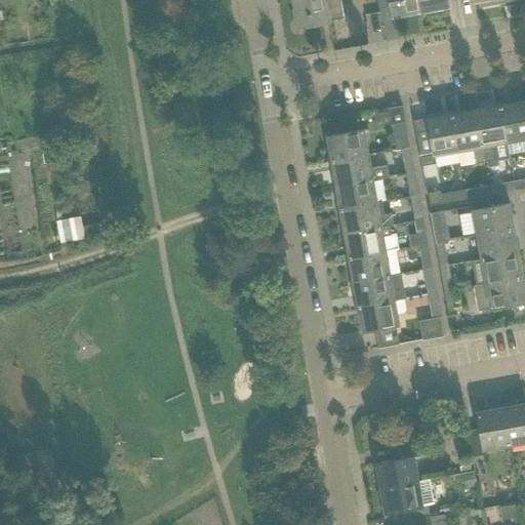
[(344,18),(341,7),(339,0),(293,0),(298,27),(344,18)]
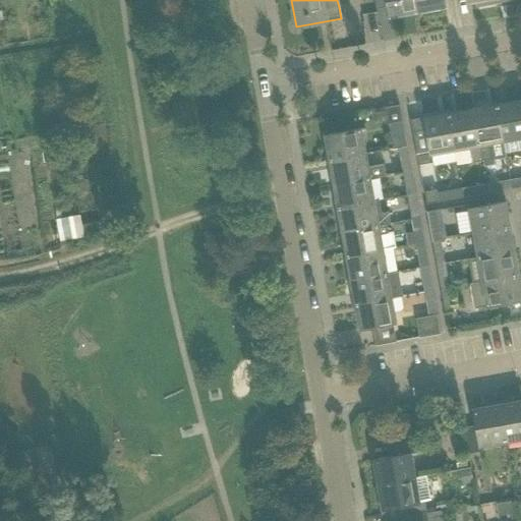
[(388,0),(391,15),(417,11),(415,0),(388,0)]
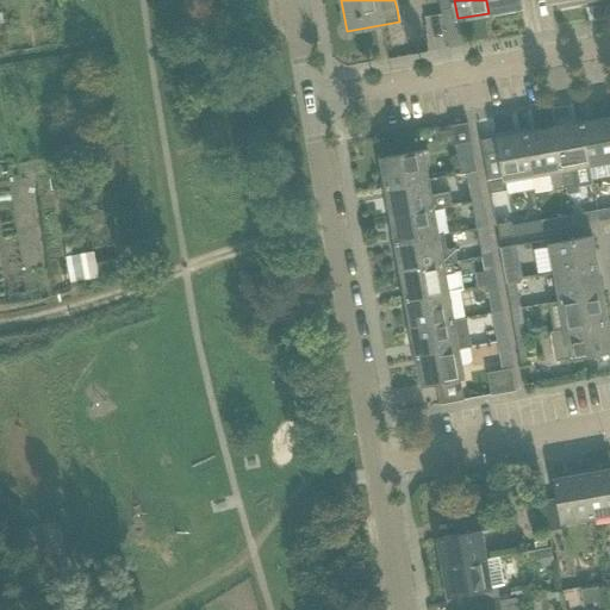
[(486,0),(489,13),(521,7),(518,0),(486,0)]
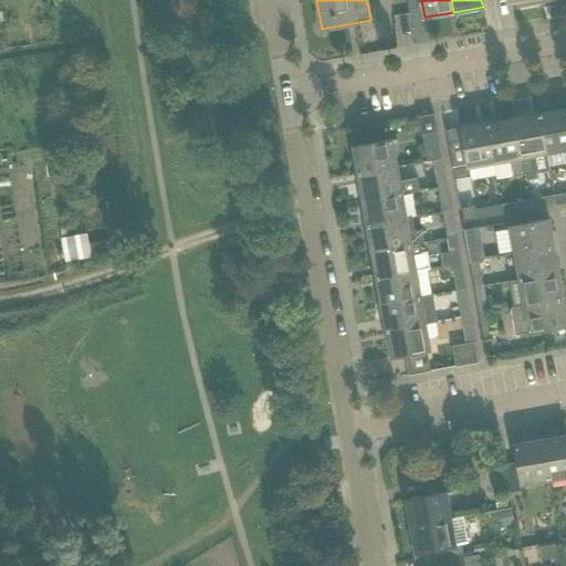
[(565,150),(565,112),(565,108),(540,113),(546,154),(565,150)]
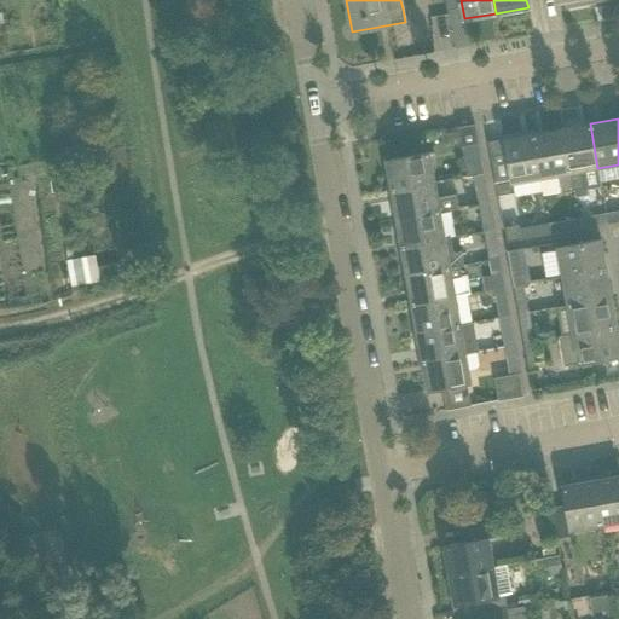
[(597,168),(590,123),(561,129),(570,174),(573,190),(585,189),(582,172),(597,168)]
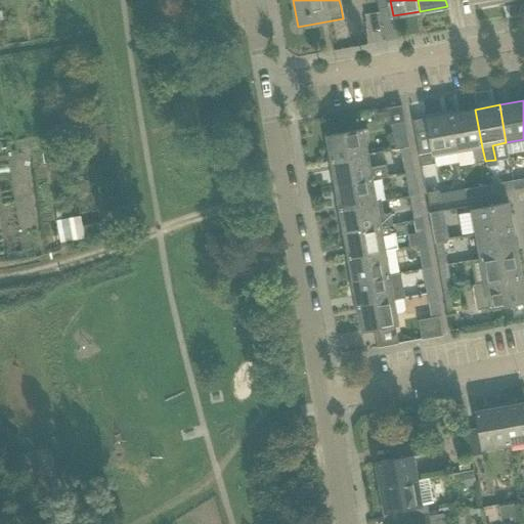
[(482,147),(475,110),(450,114),(457,151),(472,149),(476,163),(485,161),(482,147)]
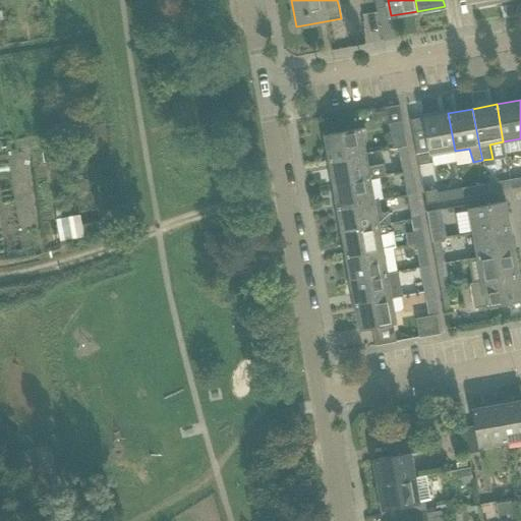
[(455,151),(448,113),(423,117),(426,135),(413,137),(418,165),(432,162),(431,155),(455,151)]
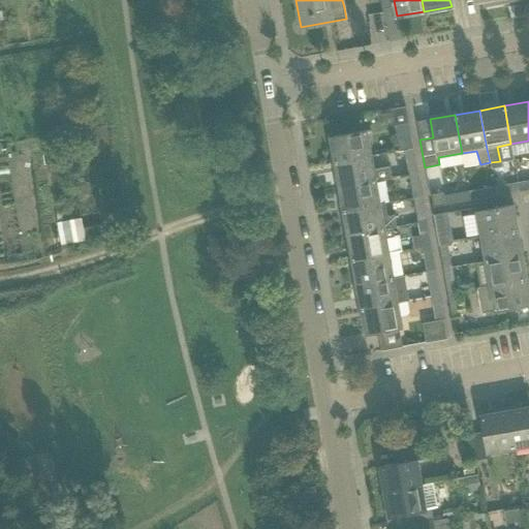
[(413,148),(408,123),(395,125),(399,151),(404,150),(413,148)]
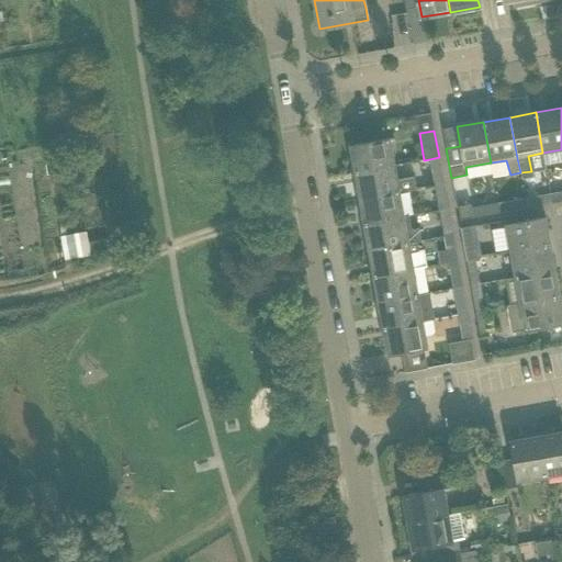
[(349,146),(355,172),(394,166),(390,138),(349,146)]
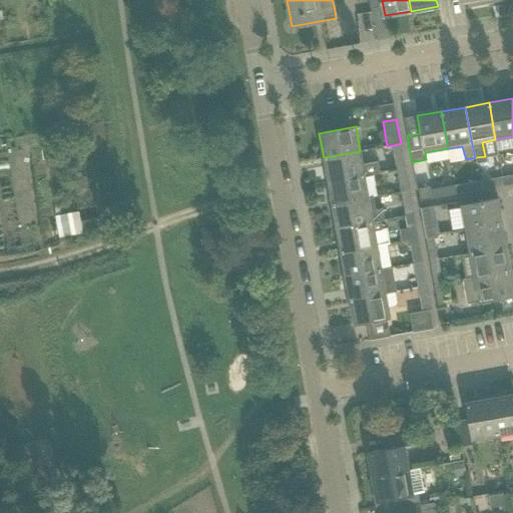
[(405,167),(401,143),(392,145),(396,169),(405,167)]
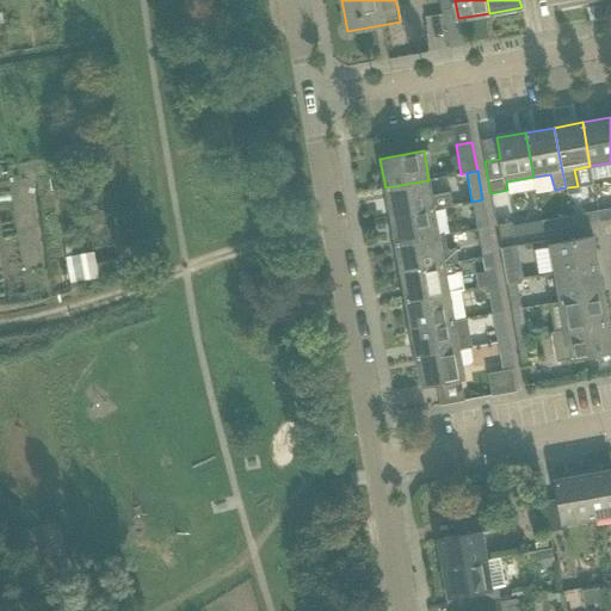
[(450,193),(432,196),(429,180),(386,187),(390,216),(434,208),(452,205),(450,193)]
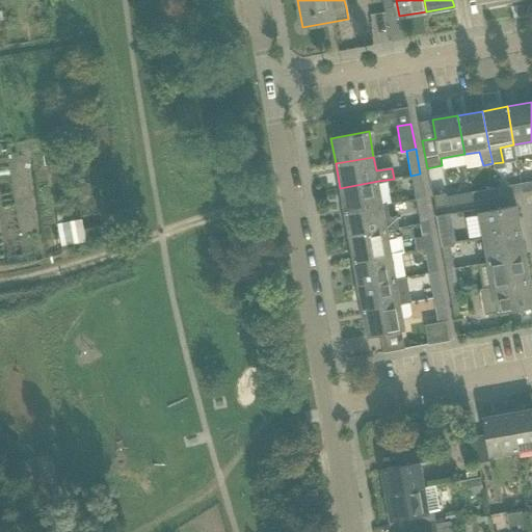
[(424,198),(420,174),(410,176),(416,200),(424,198)]
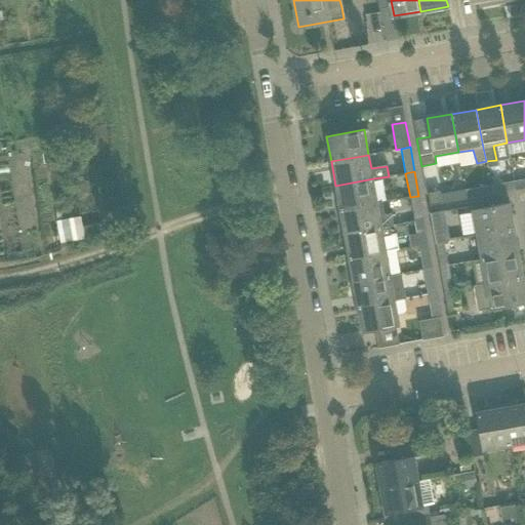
[(377,203),(373,178),(335,186),(339,210),(377,203)]
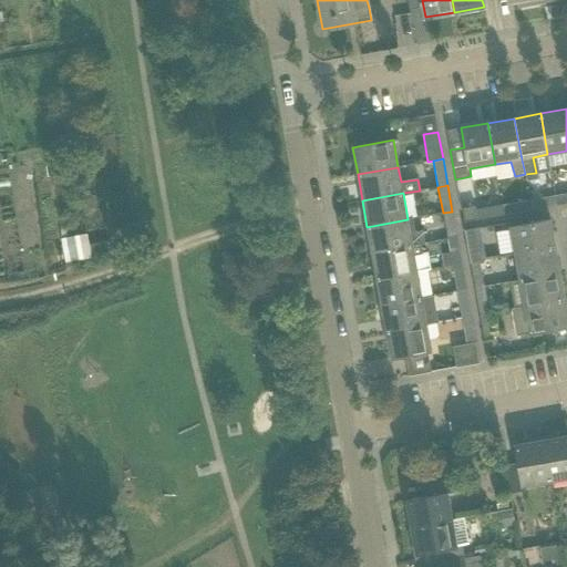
[(566,203),(566,194),(555,196),(557,205),(566,203)]
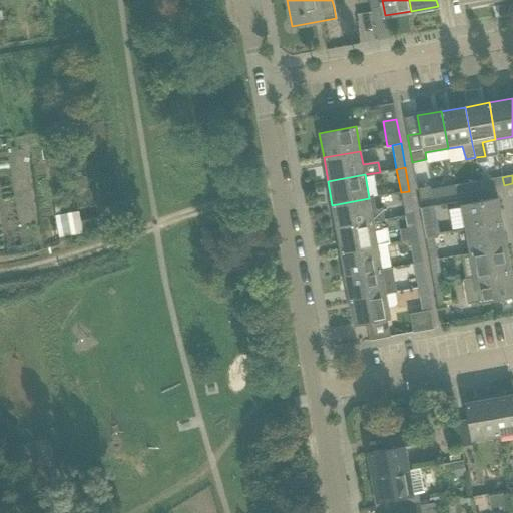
[(504,185),(502,177),(479,181),(480,189),(504,185)]
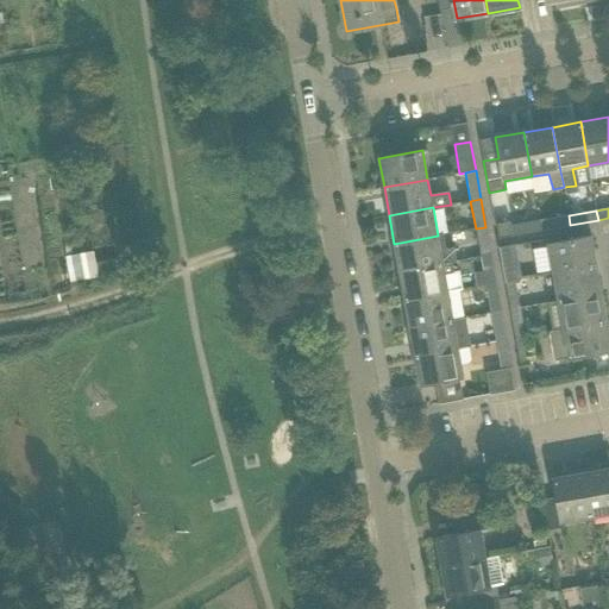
[(570,225),(569,215),(540,221),(541,231),(570,225)]
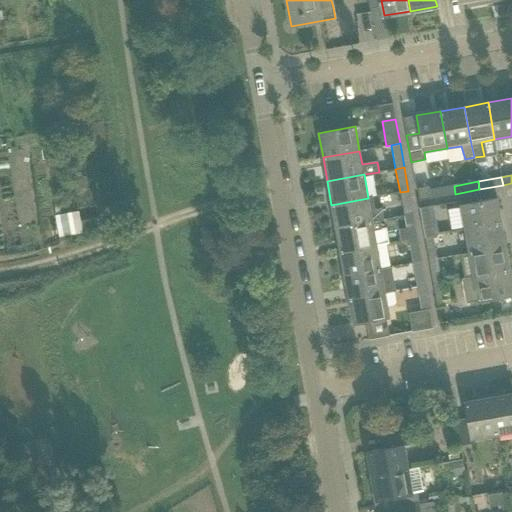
[(432,198),(430,190),(429,186),(417,188),(419,200),(432,198)]
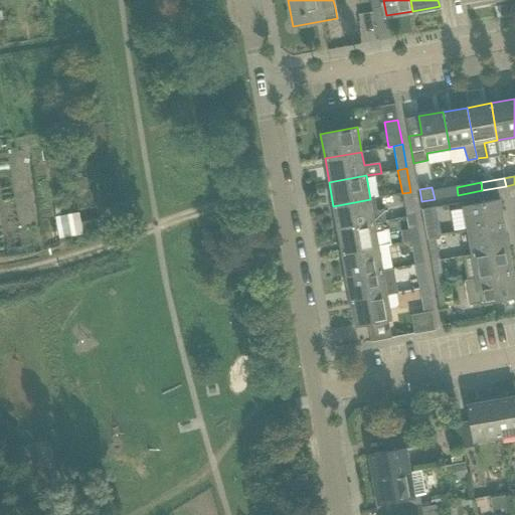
[(458,195),(457,187),(433,191),(435,199),(458,195)]
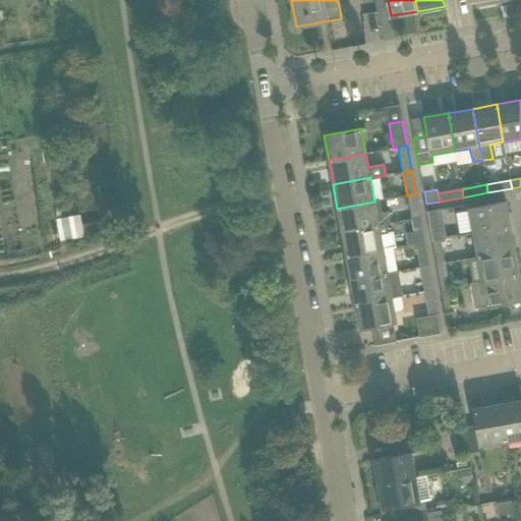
[(420,218),(415,194),(407,195),(411,220),(420,218)]
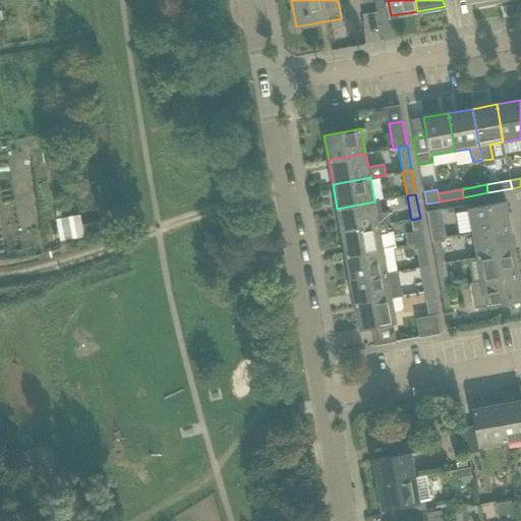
[(380,200),(374,201),(337,209),(342,232),(387,224),(391,224),(389,213),(383,214),(380,200)]
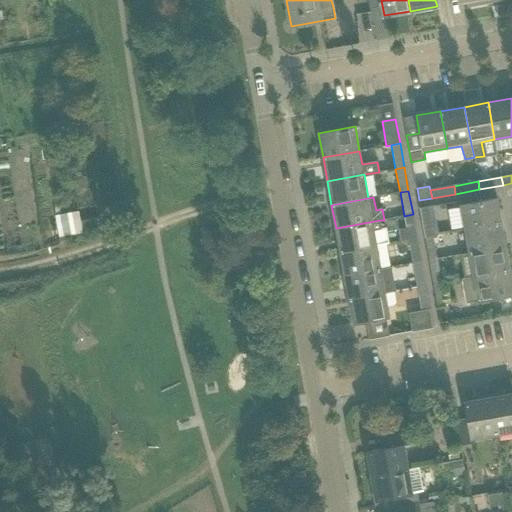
[(501,223),(497,198),(460,205),(464,229),(501,223)]
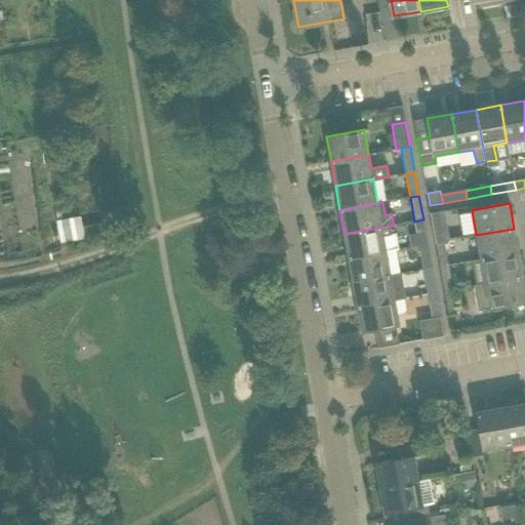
[(430,213),(431,217),(435,243),(444,241),(450,240),(444,211),(430,213)]
